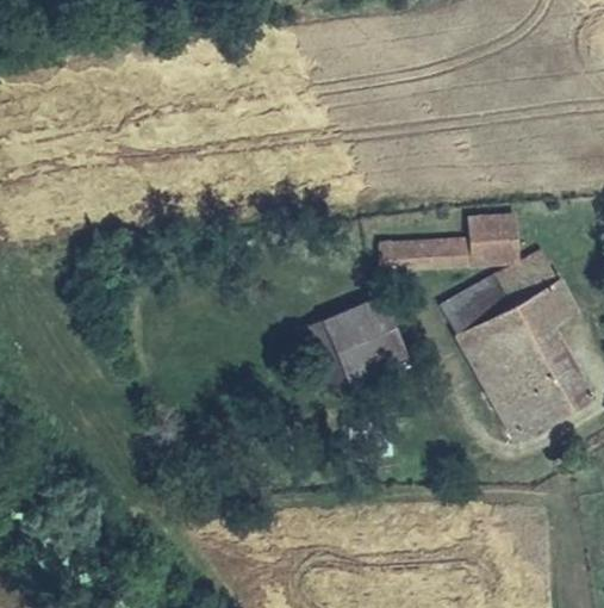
[(377,254),(380,278),(523,260),(517,219),(469,225),(472,242),(377,254)]
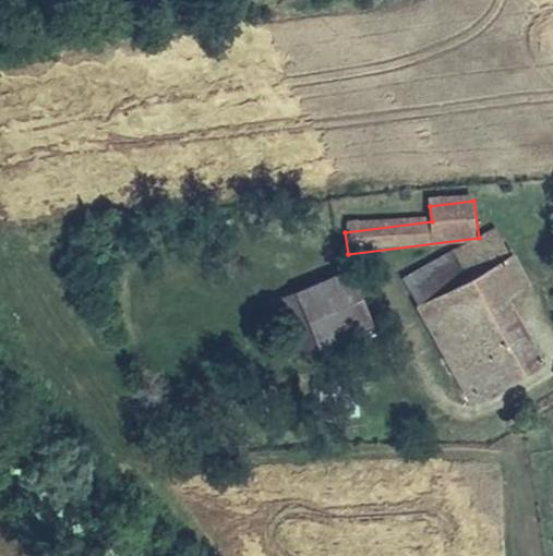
[(505,234),(457,257),(469,281),(418,306),(436,343),(468,328),(497,389),(540,370),(509,307),(535,295),(505,234)]
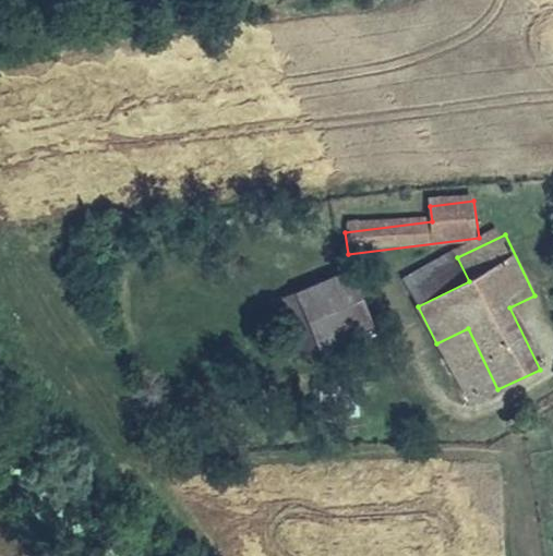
[(418,306),(469,281),(457,257),(406,283),(418,306)]
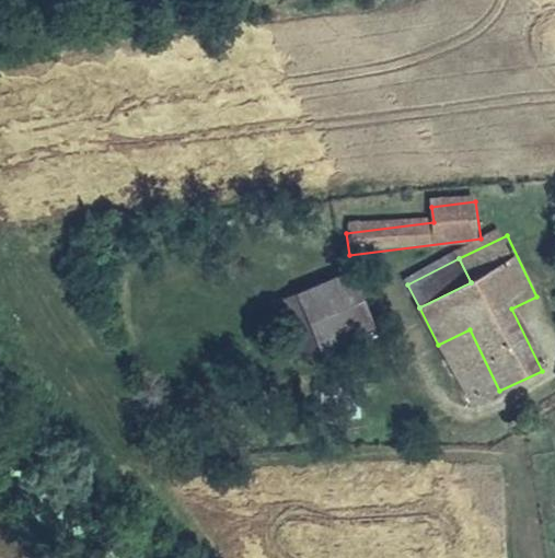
[(298,291),(315,340),(368,323),(350,272),(298,291)]
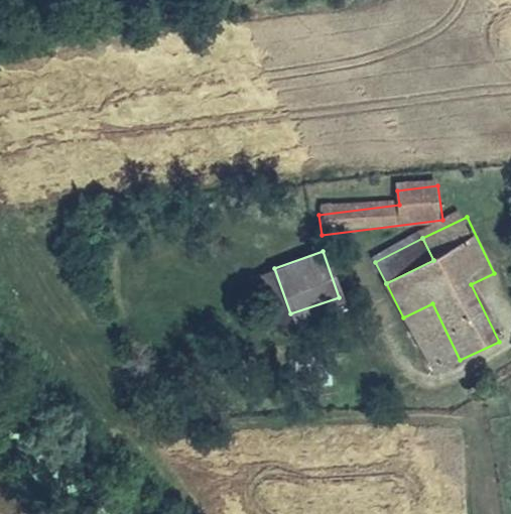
[(274,268),(246,277),(262,324),(290,313),(274,268)]
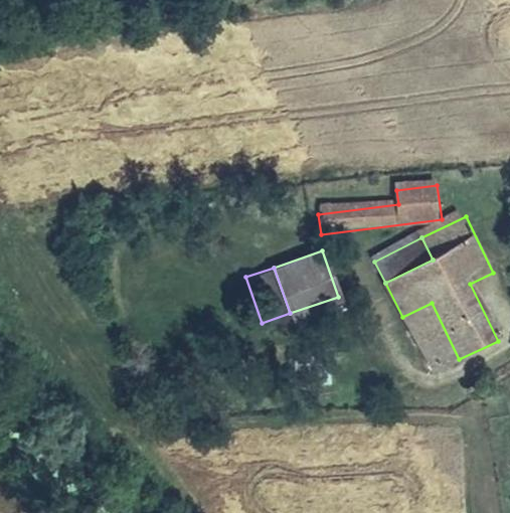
[(402,317),(430,374),(459,359),(432,303),(402,317)]
